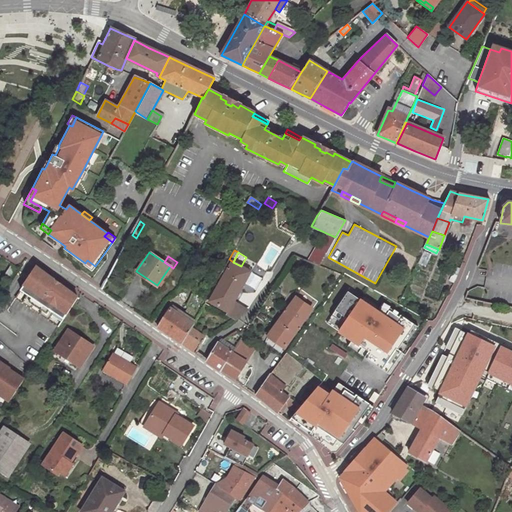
[(229,259),(222,272),(243,284),(245,279),(249,271),(241,266),(233,262),(229,259)]
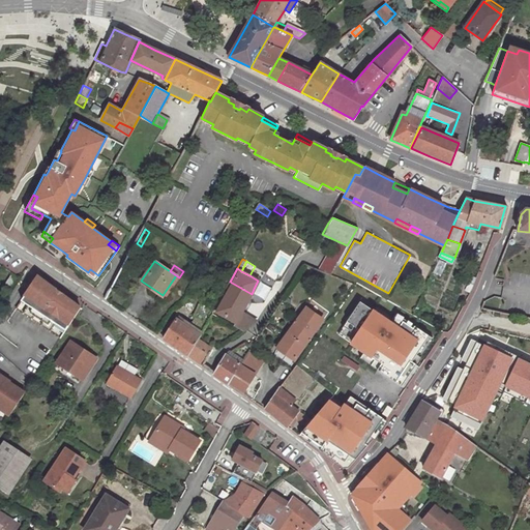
[(4,284),(12,289),(20,278),(11,273),(4,284)]
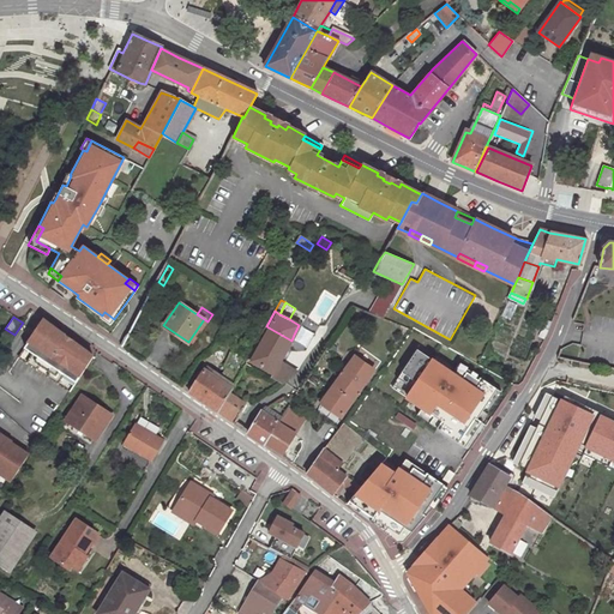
[(95,354),(43,320),(18,359),(70,392),(95,354)]
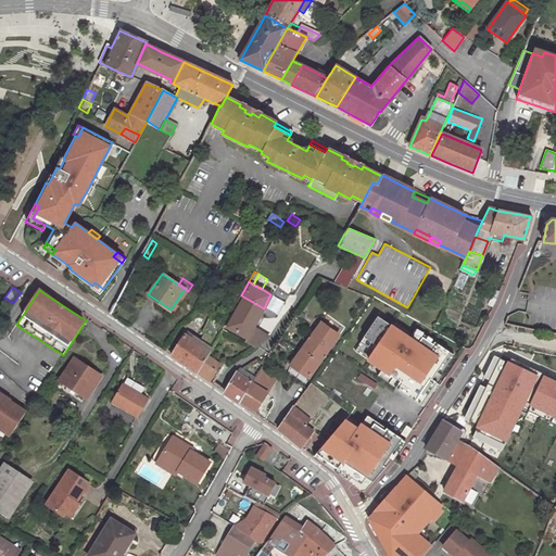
[(241,295),(225,325),(245,337),(247,338),(253,327),(264,308),(241,295)]
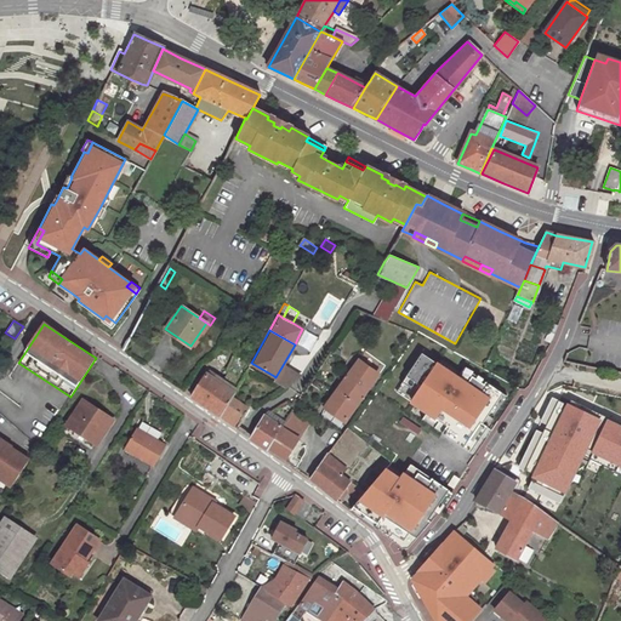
[(220,345),(217,349),(226,355),(228,351),(220,345)]
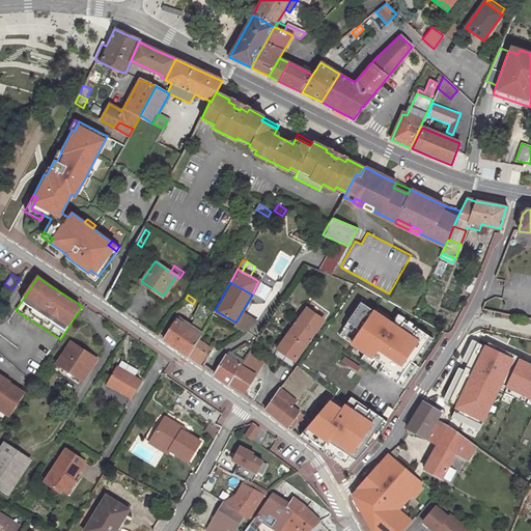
[(412,362),(428,336),(414,327),(413,329),(402,322),(398,328),(390,323),(360,302),(343,327),(356,335),(351,343),(364,352),(381,363),(376,370),(401,387),(409,375),(404,372),(412,362)]
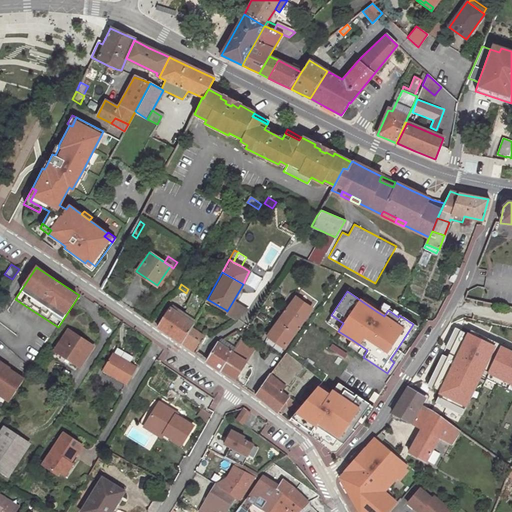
[(188,306),(199,313),(205,302),(206,300),(194,293),(188,306)]
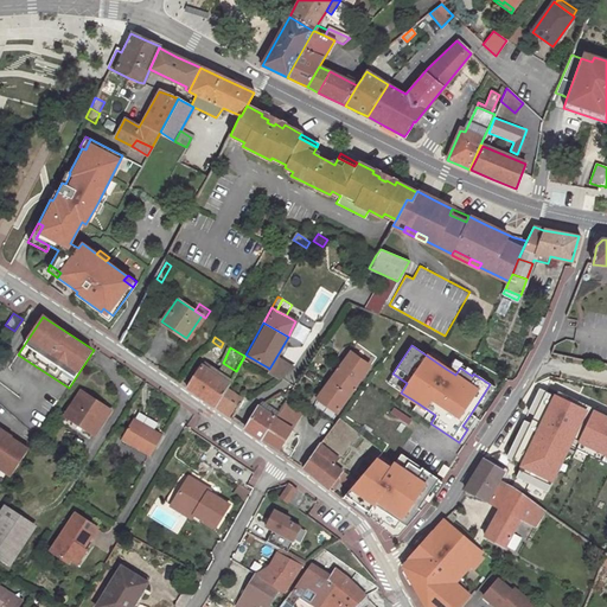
[(351,352),(318,396),(338,410),(369,365),(351,352)]
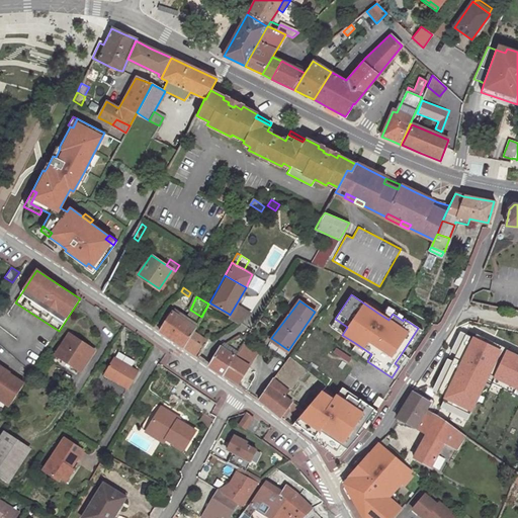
[(229,314),(228,317),(239,323),(249,314),(236,305),(230,315),(229,314)]
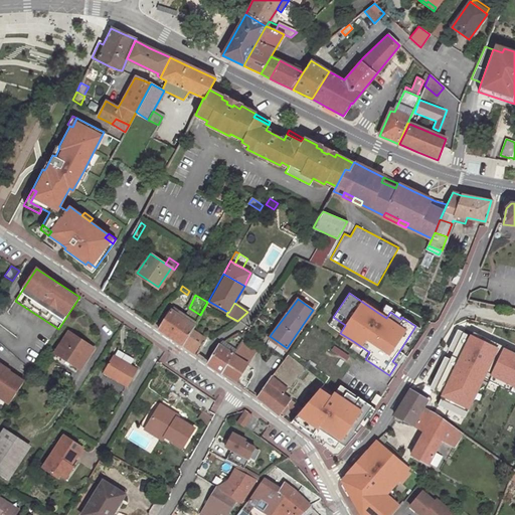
[(386,318),(390,312),(383,307),(378,313),(386,318)]
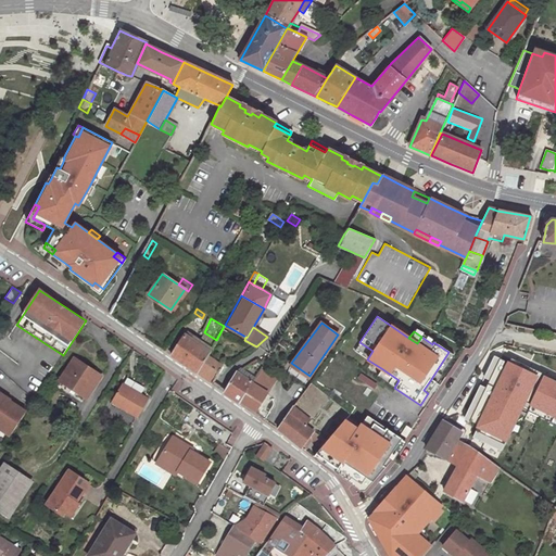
[(185,335),(210,352),(212,349),(199,340),(186,332),(185,335)]
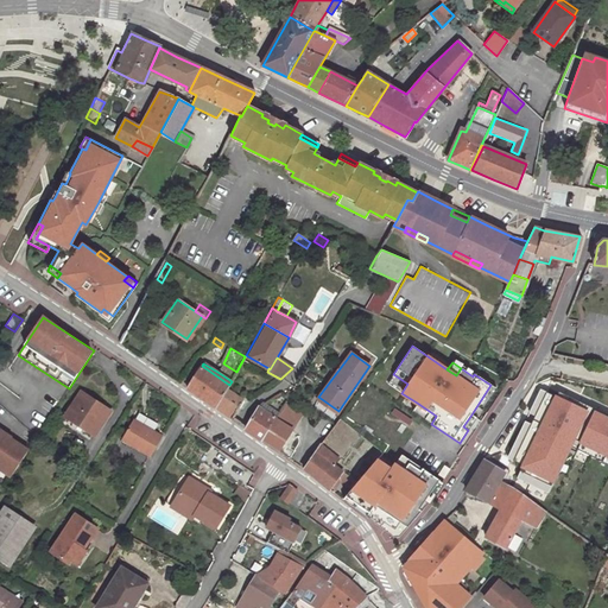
[(217,372),(232,381),(236,372),(223,363),(217,372)]
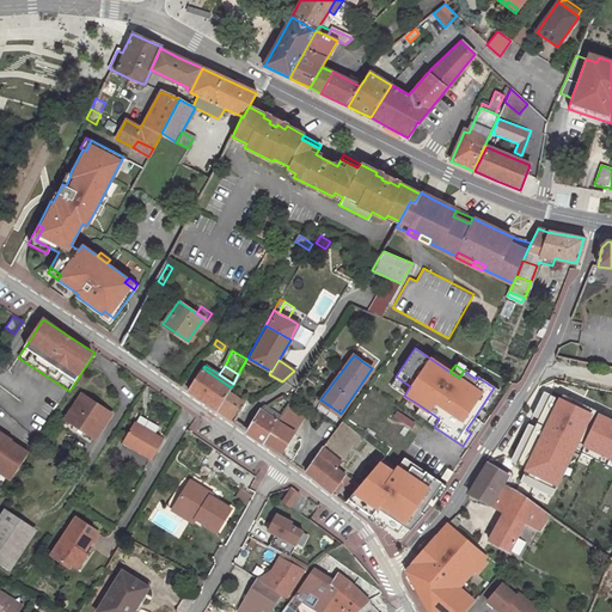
[(200,398),(216,410),(228,391),(231,387),(203,368),(189,390),(200,398)]
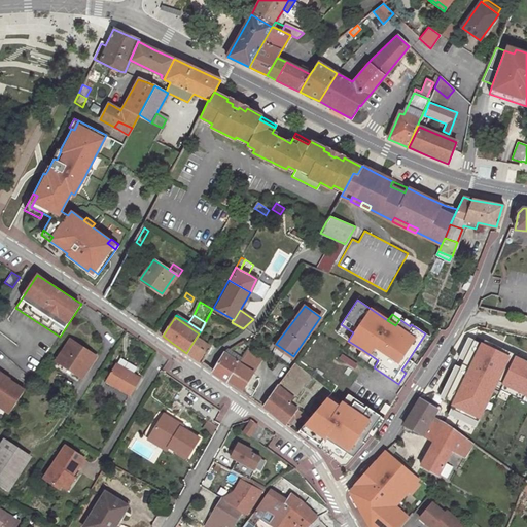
[(336,331),(348,341),(353,332),(341,324),(336,331)]
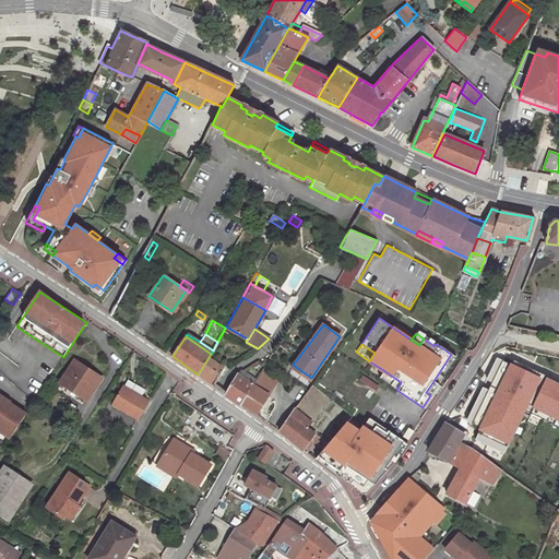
[(545,373),(495,352),(464,419),(477,426),(473,437),(509,453),(528,409),(545,373)]
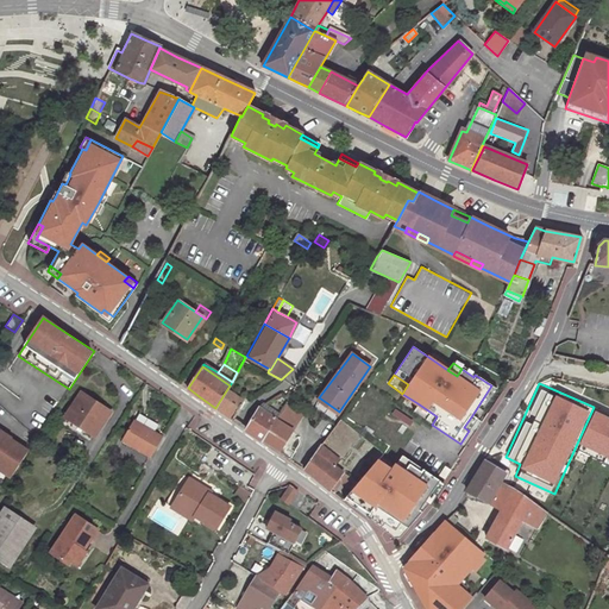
[(227,389),(215,408),(232,419),(244,401),(227,389)]
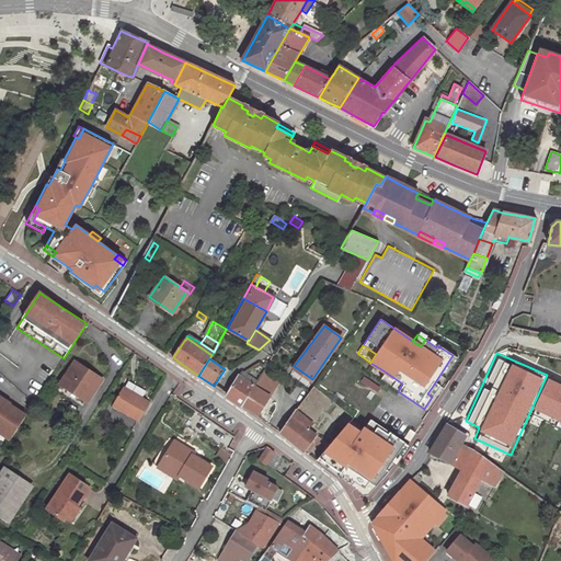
[(73,398),(81,402),(84,398),(87,400),(101,379),(75,362),(60,382),(63,384),(57,390),(72,400),(73,398)]
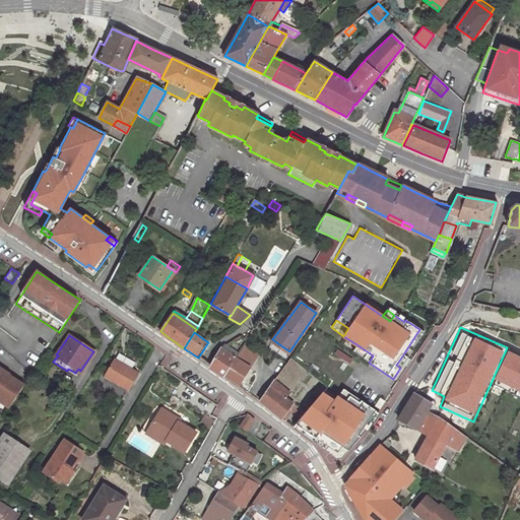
[(289,351),(272,339),(270,342),(287,353),(289,351)]
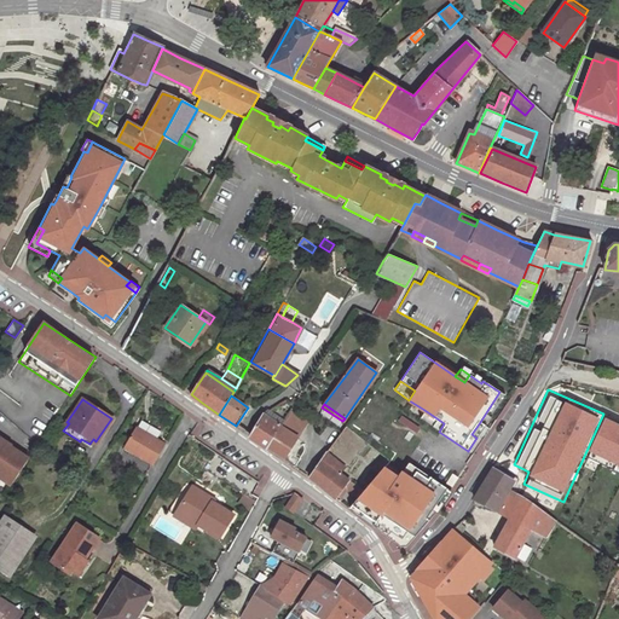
[(290,410),(281,426),(285,428),(298,437),(307,421),(290,410)]
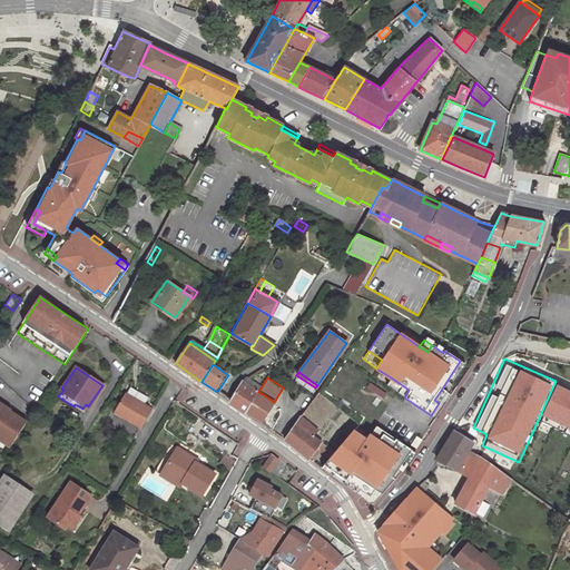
[(409,390),(391,377),(386,385),(404,397),(409,390)]
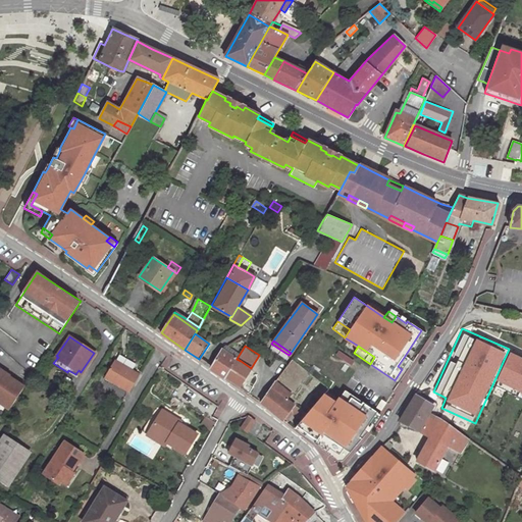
[(521,355),(509,349),(493,382),(521,395),(521,355)]
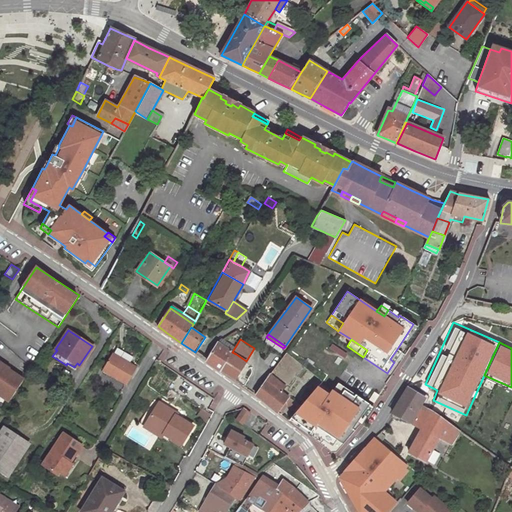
[(217,343),(207,361),(221,370),(226,361),(232,353),(224,348),(218,344),(217,343)]
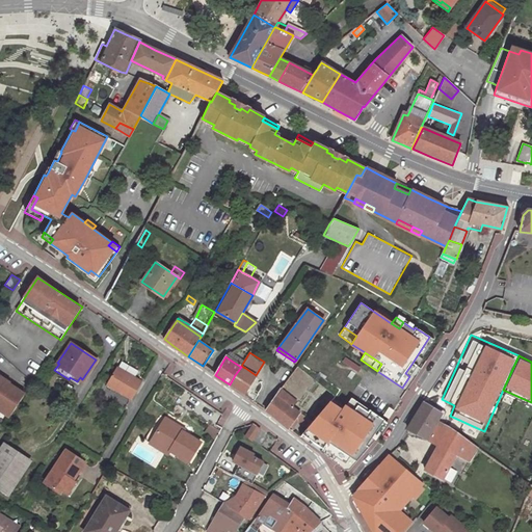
[(115,368),(106,383),(132,398),(141,381),(135,377),(138,372),(121,362),(116,368),(115,368)]
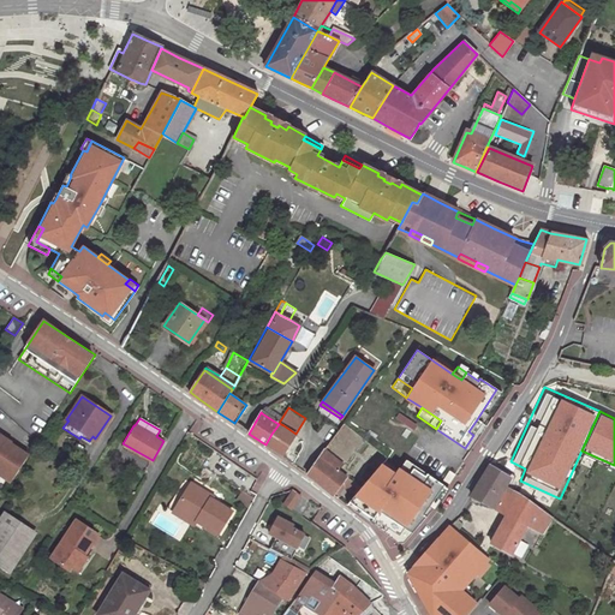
[(469,431),(473,435),(482,423),(477,419),(469,431)]
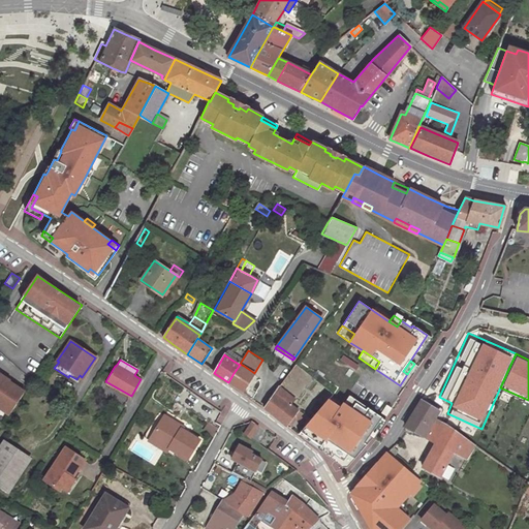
[(240,364),(240,365),(234,373),(238,376),(244,366),(240,364)]
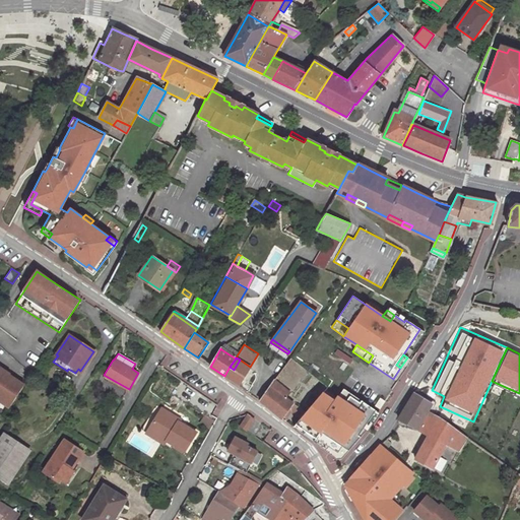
[(239,373),(233,382),(236,384),(238,385),(250,367),(240,360),(234,370),(239,373)]
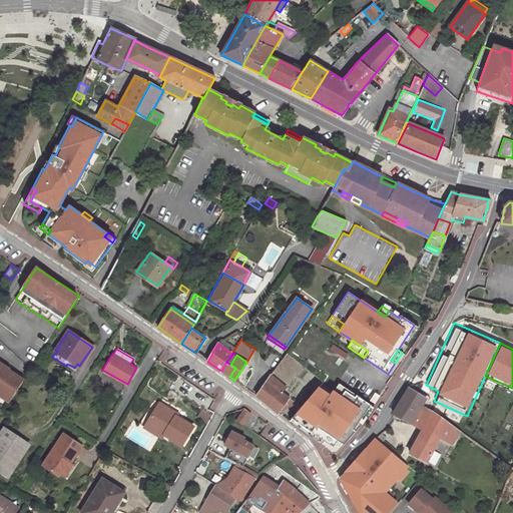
[(221,371),(229,377),(235,368),(230,365),(226,362),(221,371)]
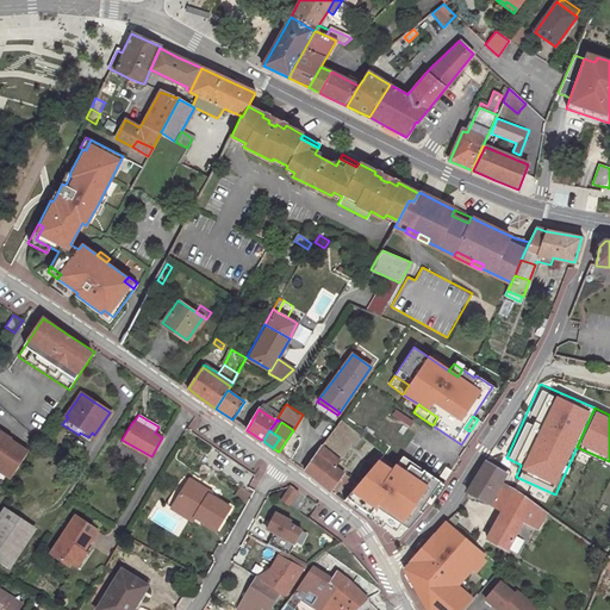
[(10,479),(27,453),(10,441),(11,441),(0,433),(0,466),(4,470),(1,473),(10,479)]
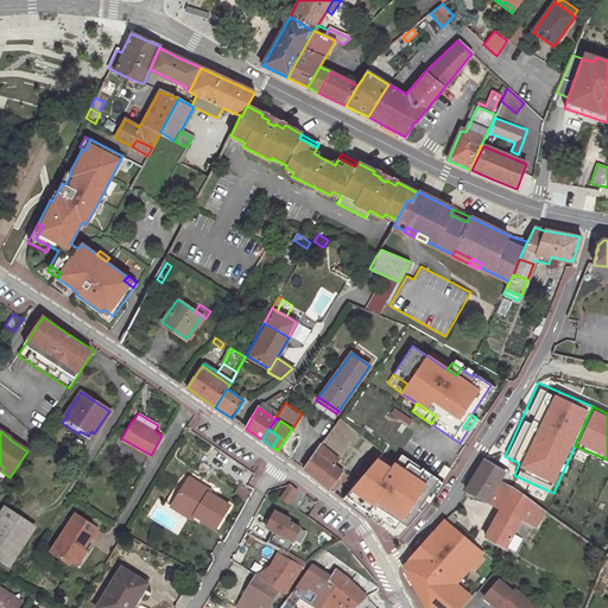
[(337,458),(320,445),(303,468),(315,477),(329,488),(331,486),(342,472),(333,464),(337,458)]
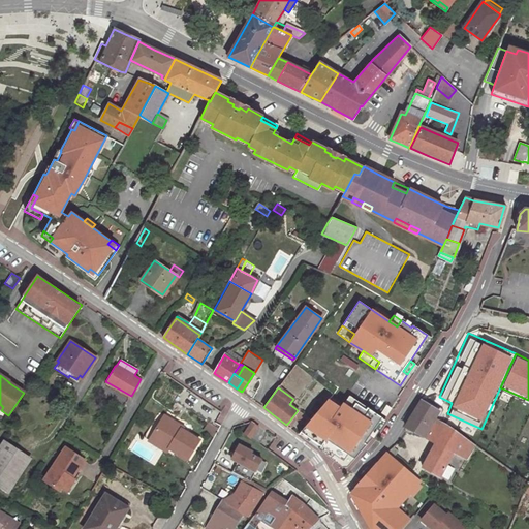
[(350,409),(355,402),(347,397),(343,404),(350,409)]
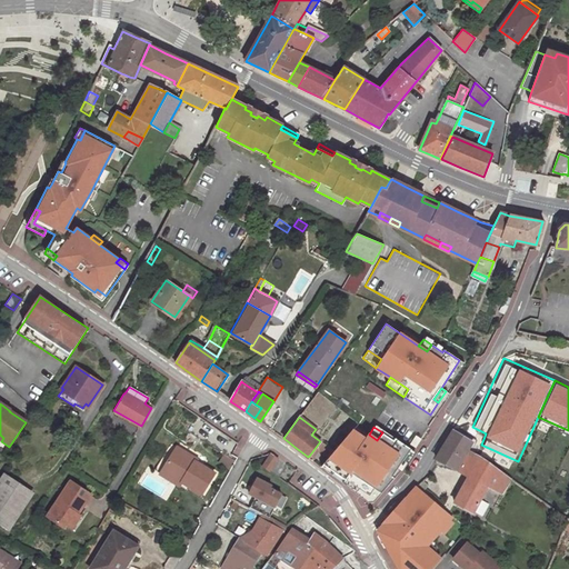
[(391,476),(410,449),(395,438),(392,440),(382,432),(377,440),(369,435),(366,439),(351,429),(333,450),(329,457),(320,467),(327,471),(331,475),(333,471),(343,479),(341,482),(367,501),(371,501),(393,478),(391,476)]
